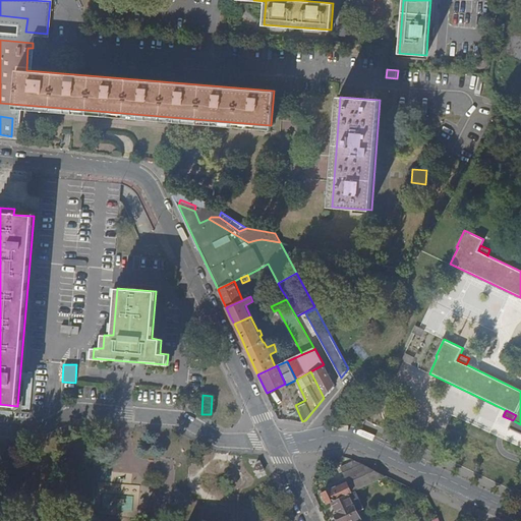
[(368,466),(355,460),(341,467),(348,481),(323,493),(324,495),(323,497),(325,502),(327,502),(328,504),(332,502),(356,489),(386,475),(368,466)]
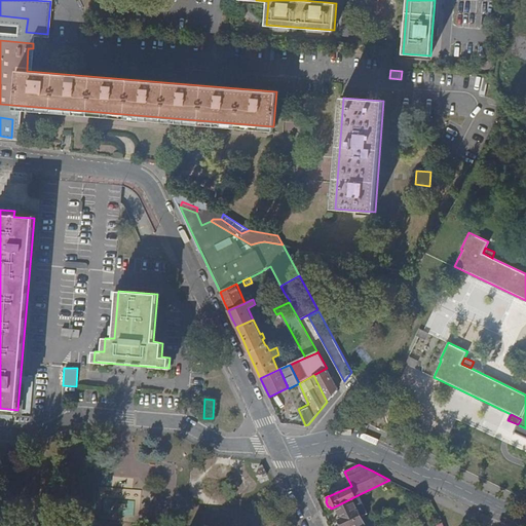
[(368,514),(360,494),(335,506),(340,518),(339,519),(342,525),(347,525),(353,524),(353,525),(358,525),(364,523),(361,517),(368,514)]
